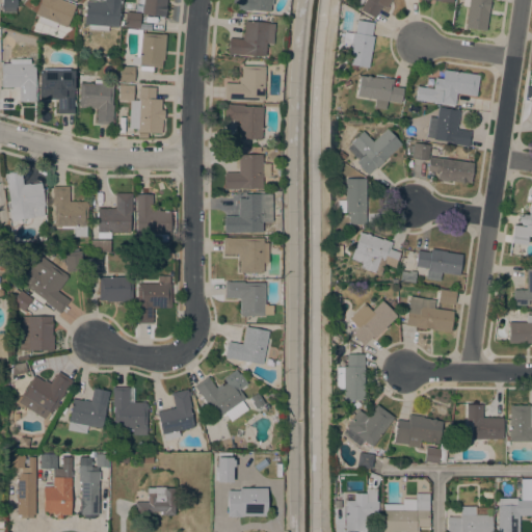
[(17,0),(17,7),(16,7),(15,12),(2,11),(2,7),(1,7),(1,0),(17,0)]
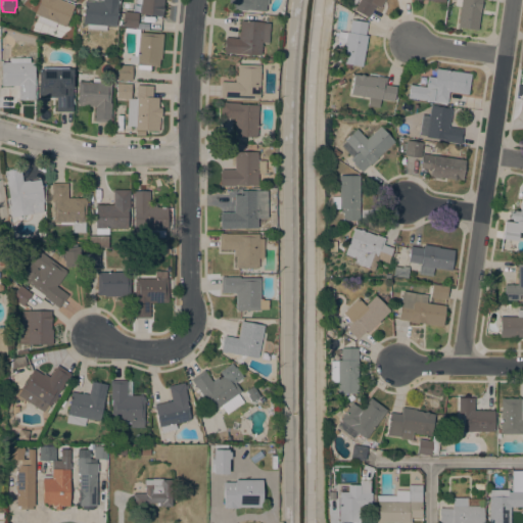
[(56,22),(54,28),(37,20),(39,15),(34,14),(39,0),(68,0),(74,2),(73,4),(74,5),(64,27),(56,22)]
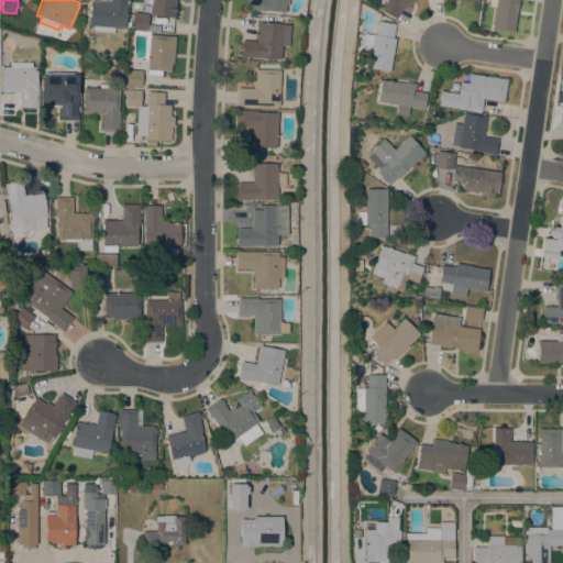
[(114,28),(113,33),(94,32),(94,26),(89,25),(90,0),(110,2),(110,0),(127,0),(124,29),(114,28)]
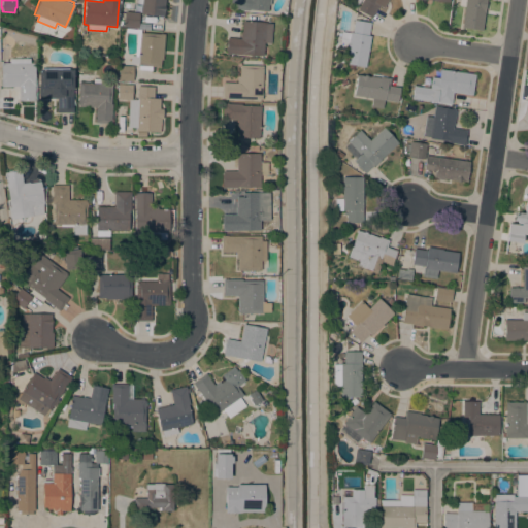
[(141,4),(135,4),(135,0),(164,0),(163,15),(140,13),(141,4)]
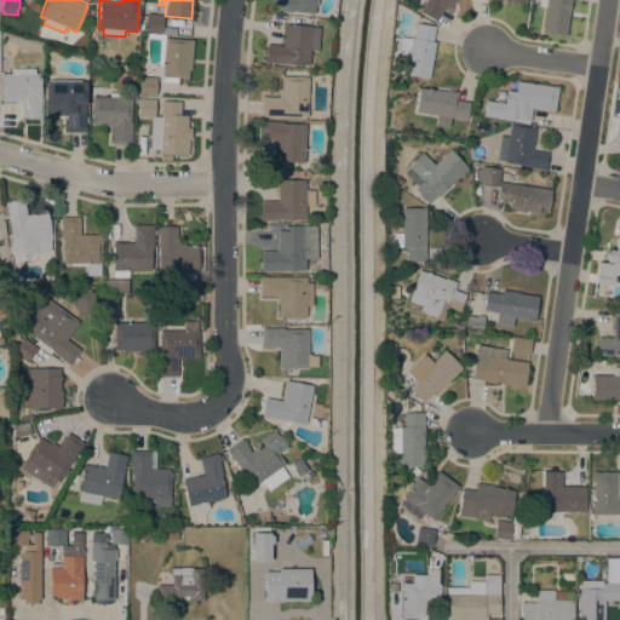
[(269,10),(270,0),(316,0),(316,5),(315,5),(314,13),(292,11),(291,12),(269,10)]
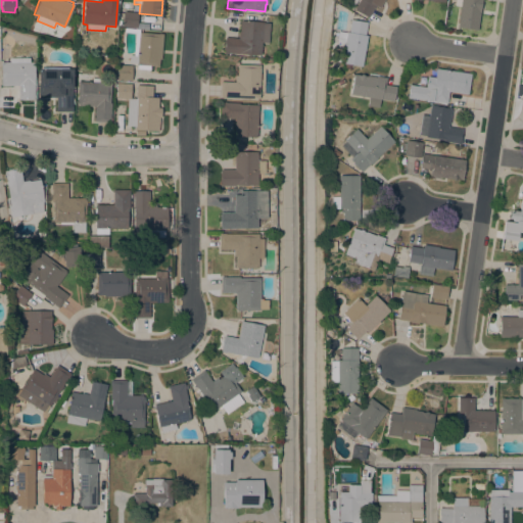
[(378,0),(375,7),(373,7),(368,17),(349,7),(352,0),(378,0)]
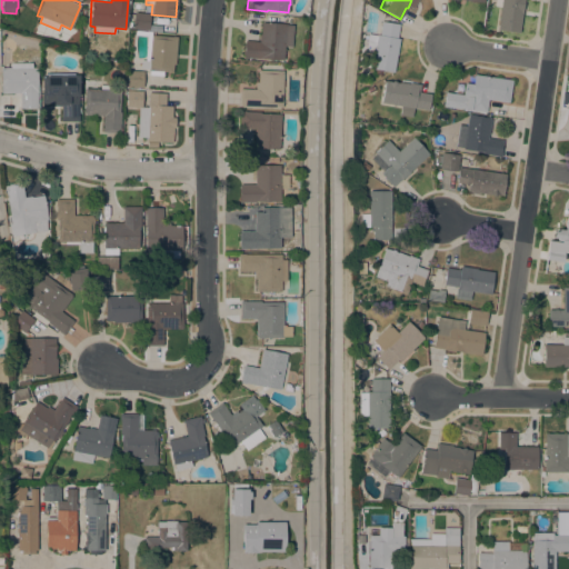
[(522,0),(519,32),(497,29),(501,0),(522,0)]
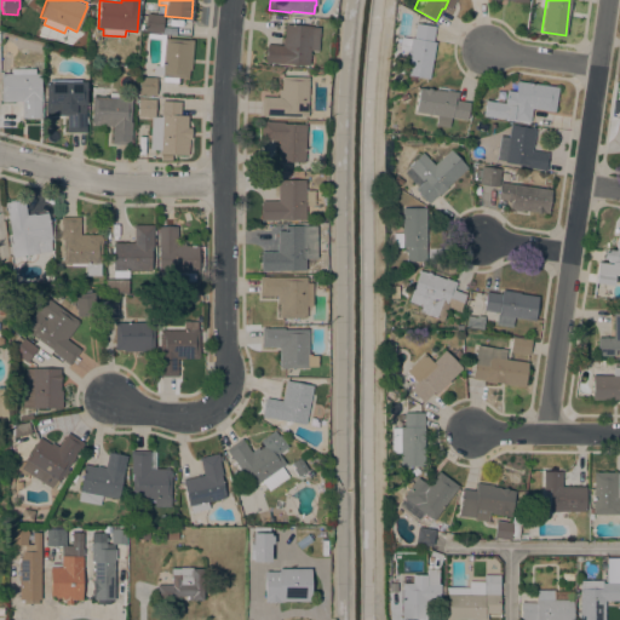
[(164,15),(161,33),(145,30),(147,13),(164,15)]
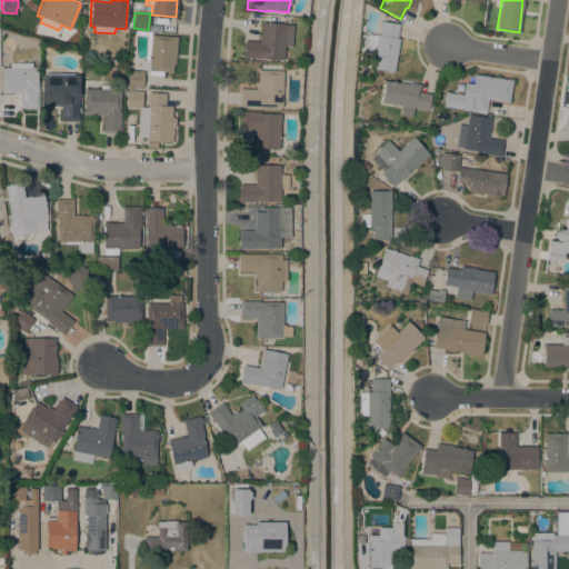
[(393,71),(382,69),(381,76),(375,73),(376,69),(371,68),(375,47),(365,46),(367,33),(376,36),(377,35),(379,35),(381,21),(399,25),(396,38),(399,39),(393,71)]
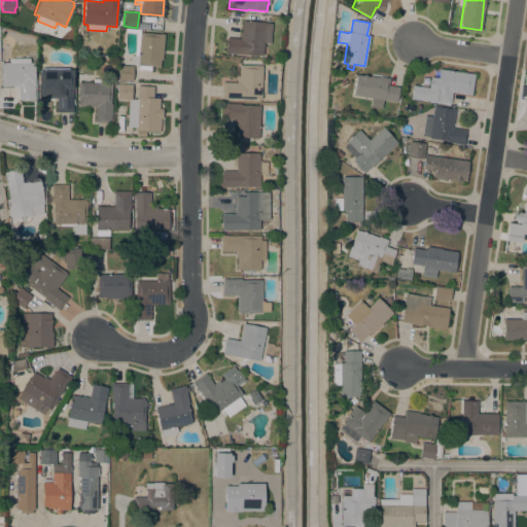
[(272,23),(270,43),(264,42),(262,56),(225,53),(226,37),(240,38),(240,31),(241,31),(242,21),(272,23)]
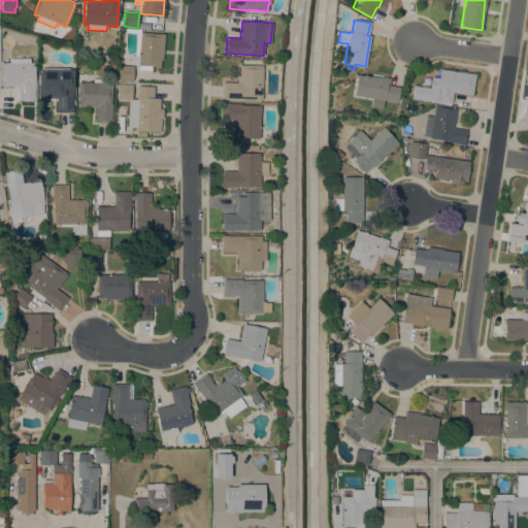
[(128,62),(129,54),(135,55),(137,35),(139,36),(140,32),(160,34),(160,33),(165,34),(162,60),(161,60),(160,67),(137,65),(137,63),(128,62)]
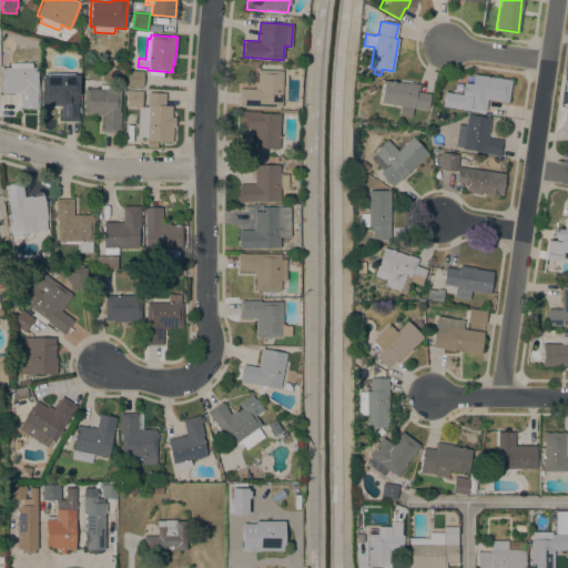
[(37,108),(20,108),(20,92),(1,92),(1,68),(10,68),(10,62),(32,62),(32,68),(37,68),(37,108)]
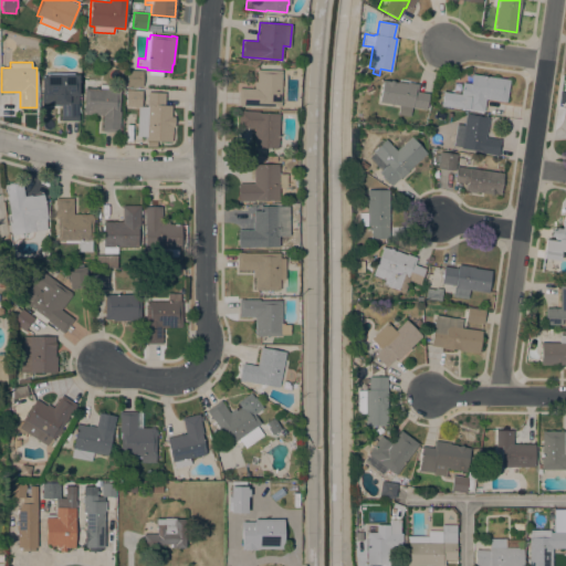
[(127,70),(143,71),(142,86),(127,86),(127,70)]
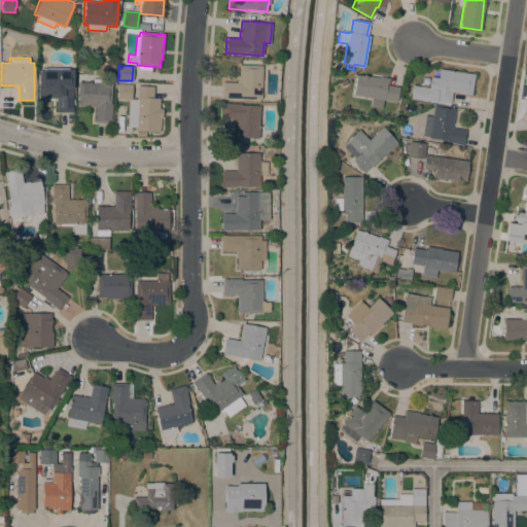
[(225,98),(225,99),(221,99),(222,81),(237,82),(237,76),(239,76),(239,65),(262,66),(260,99),(225,98)]
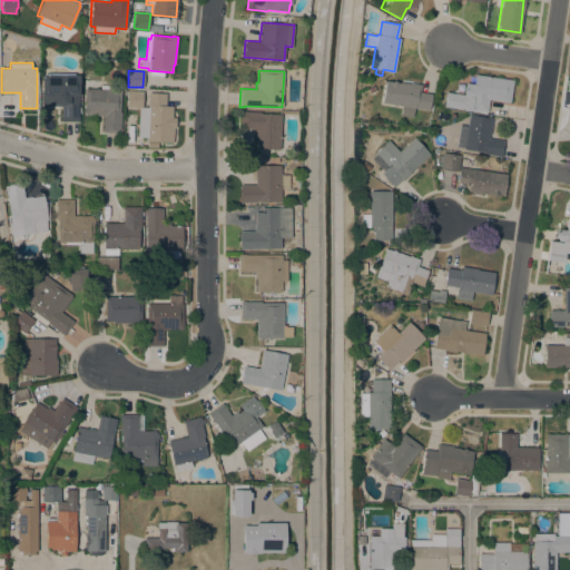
[(47,75),(47,74),(74,74),(74,76),(79,76),(79,121),(61,121),(61,106),(55,106),(55,104),(41,104),(41,75),(47,75)]
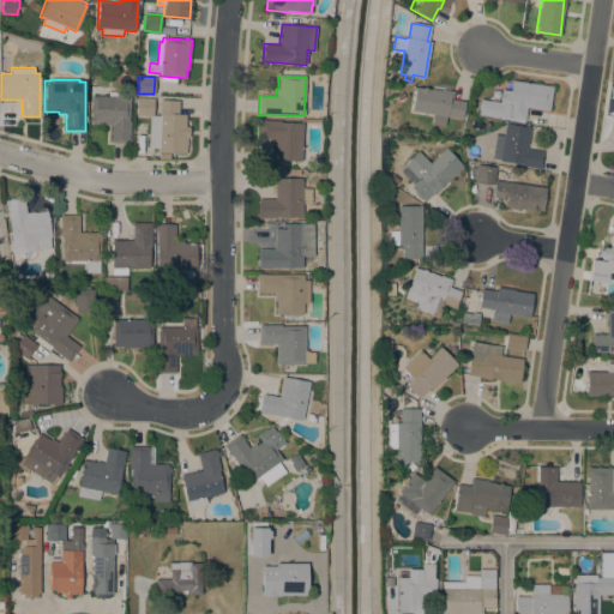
[(552,86),(548,110),(527,107),(524,121),(479,114),(481,100),(499,102),(501,89),(510,90),(512,80),(552,86)]
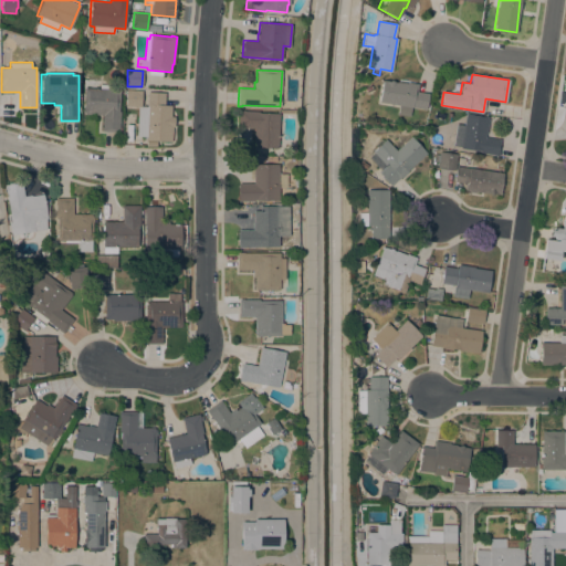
[(383,80),(389,81),(390,80),(394,81),(394,82),(397,82),(408,83),(418,84),(417,92),(428,93),(426,109),(411,107),(410,116),(398,114),(399,105),(379,102),(383,80)]
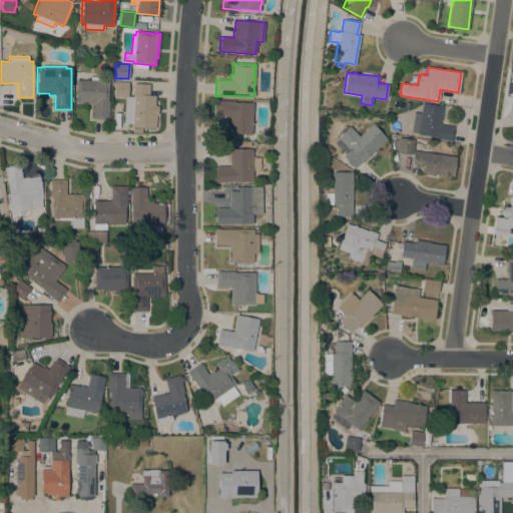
[(77,79),(109,81),(107,101),(109,101),(108,119),(92,118),(93,104),(75,103),(77,83),(77,79)]
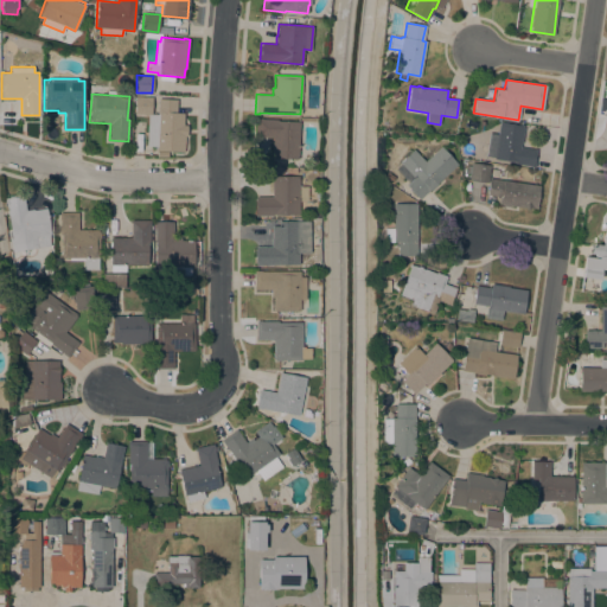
[(152,97),(151,115),(134,114),(135,96),(152,97)]
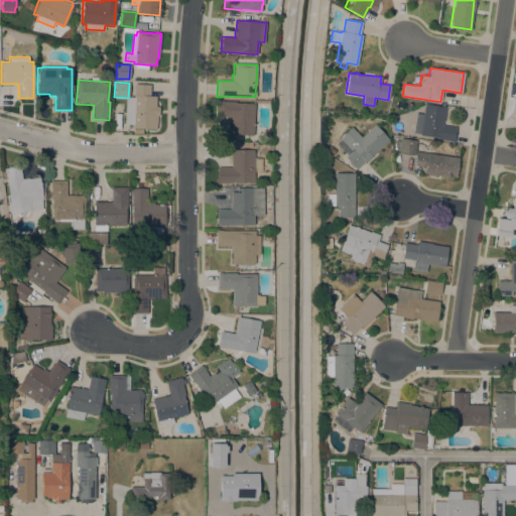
[(132,123),(125,123),(126,104),(133,105),(135,84),(150,85),(149,96),(156,96),(155,106),(159,106),(158,116),(157,116),(156,129),(132,128),(132,123)]
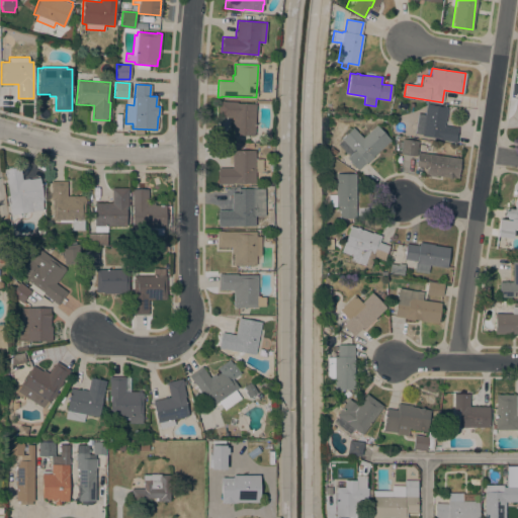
[(254,136),(232,135),(232,117),(218,116),(218,101),(237,102),(237,103),(255,103),(254,136)]
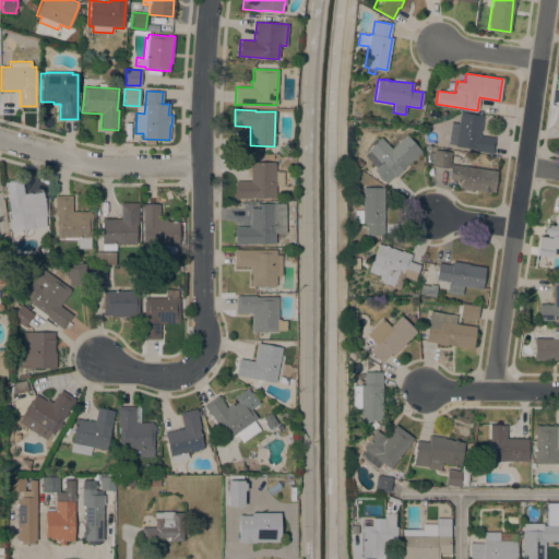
[(495,138),(491,154),(474,151),(475,150),(444,144),(449,122),(459,123),(460,111),(483,116),(480,131),(479,131),(479,135),(495,138)]
